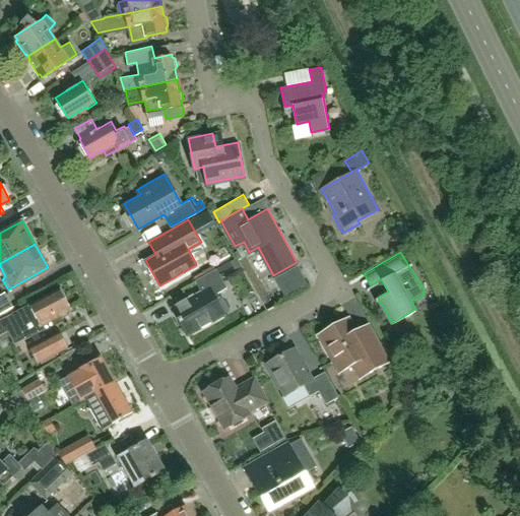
[(229,259),(219,265),(222,269),(232,264),(229,259)]
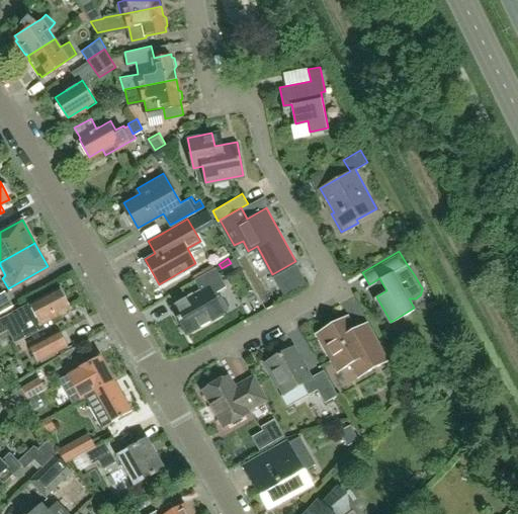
[(224,313),(216,296),(220,294),(217,290),(226,285),(216,266),(194,278),(200,288),(171,306),(186,333),(224,313)]
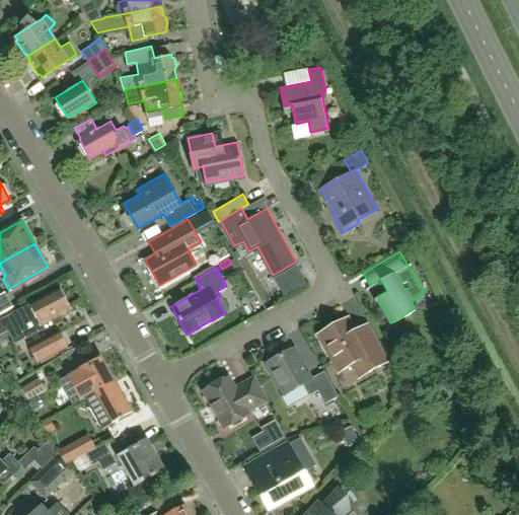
[(43,329),(40,323),(69,307),(69,308),(70,307),(60,288),(59,288),(59,289),(29,304),(29,305),(17,311),(17,309),(11,312),(25,338),(43,329)]
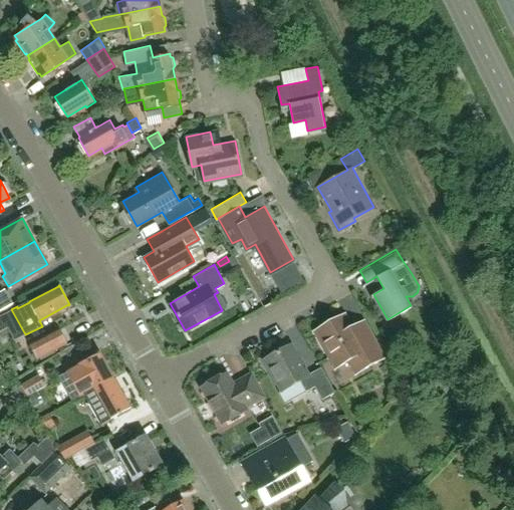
[(0,307),(9,303),(2,290),(0,290),(0,307)]
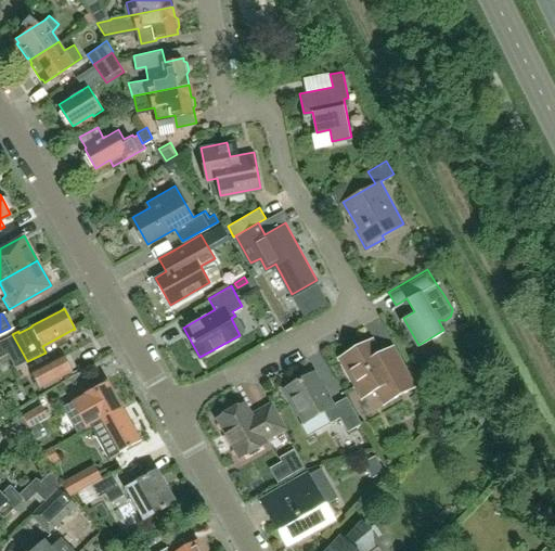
[(414,385),(398,355),(385,362),(372,337),(340,356),(363,395),(377,387),(385,401),(414,385)]
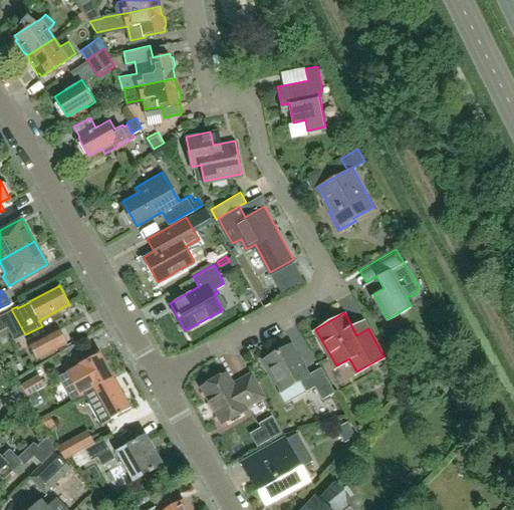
[(58,325),(29,341),(37,357),(66,341),(58,325)]
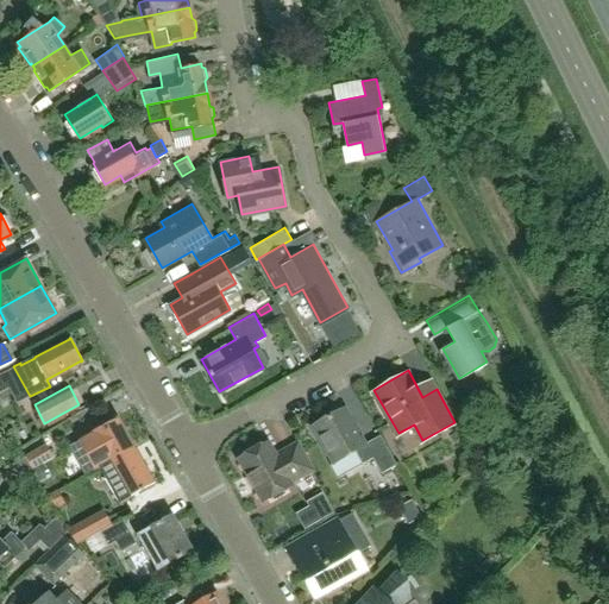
[(366,441),(346,406),(343,407),(340,402),(330,408),(332,413),(313,423),(333,461),(356,448),(363,461),(374,455),(382,471),(397,463),(381,433),(366,441)]
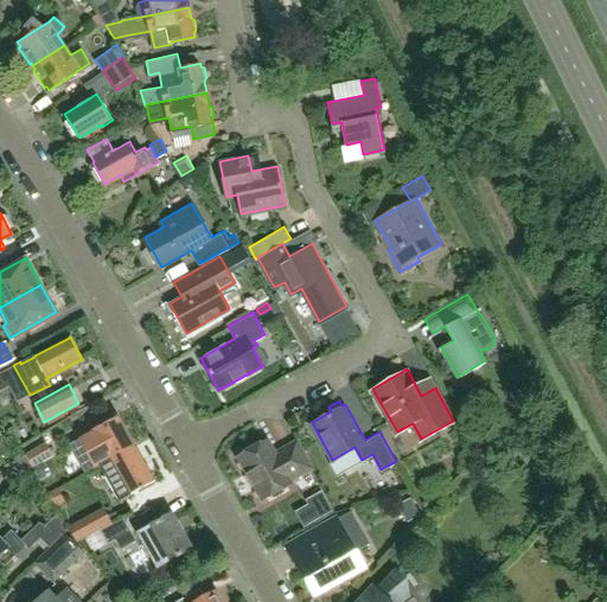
[(135,449),(116,416),(94,429),(94,430),(80,439),(87,452),(84,453),(93,468),(98,465),(101,468),(135,449)]
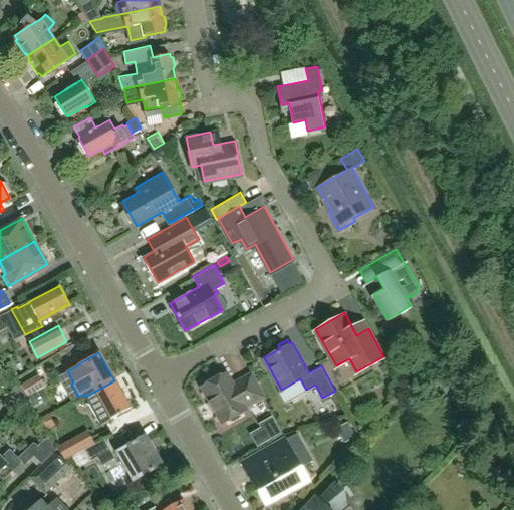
[(245,405),(264,395),(251,372),(233,383),(226,371),(202,386),(223,422),(247,408),(245,405)]
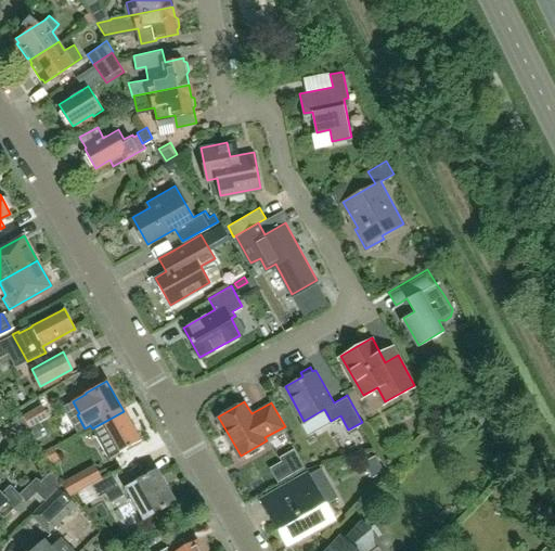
[(47,433),(40,421),(49,415),(41,404),(23,414),(23,415),(31,430),(36,438),(47,433)]
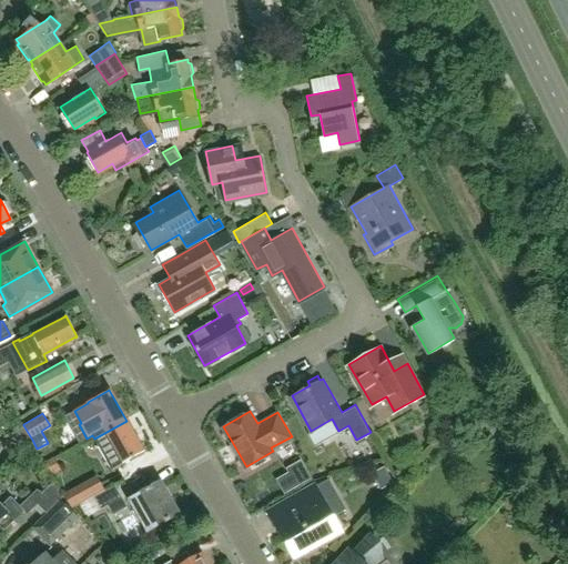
[(144,451),(127,421),(94,439),(112,469),(144,451)]
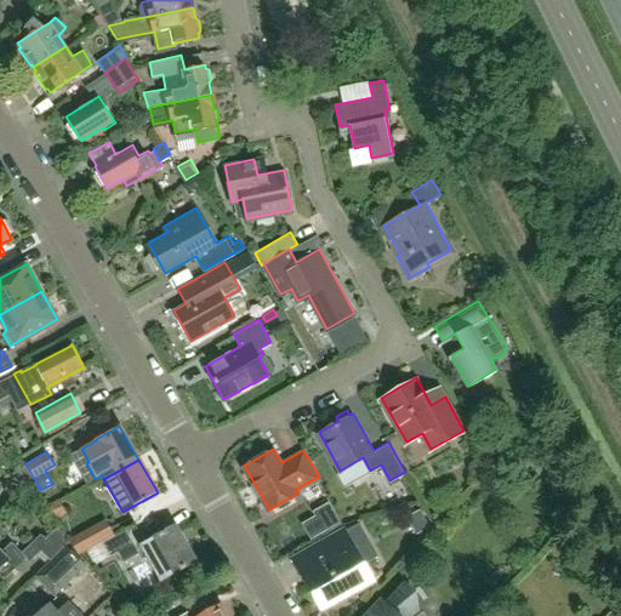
[(35,480),(26,465),(13,473),(22,488),(35,480)]
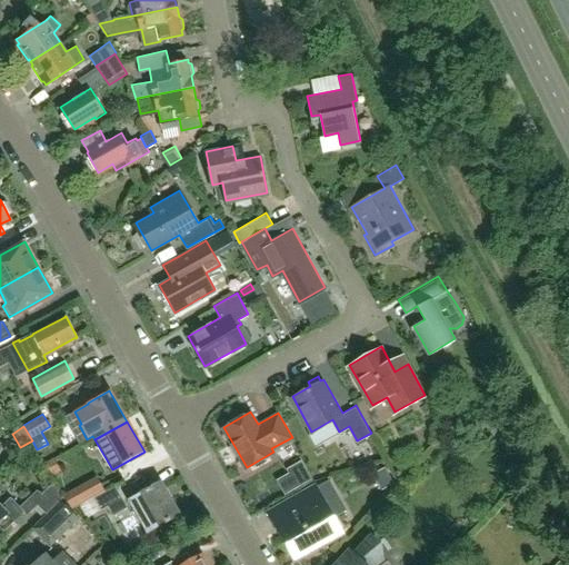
[(37,449),(32,440),(20,447),(29,464),(41,457),(37,449)]
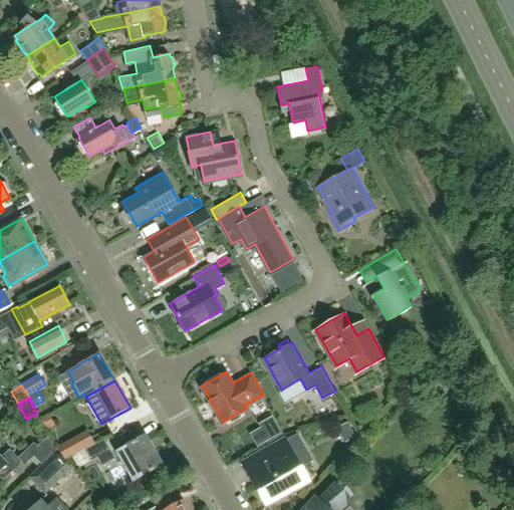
[(55,424),(48,413),(40,418),(46,429),(55,424)]
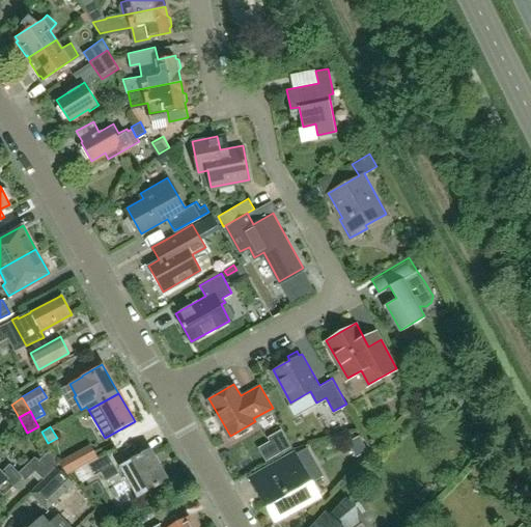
[(67,472),(89,461),(98,455),(91,443),(61,461),(67,472)]
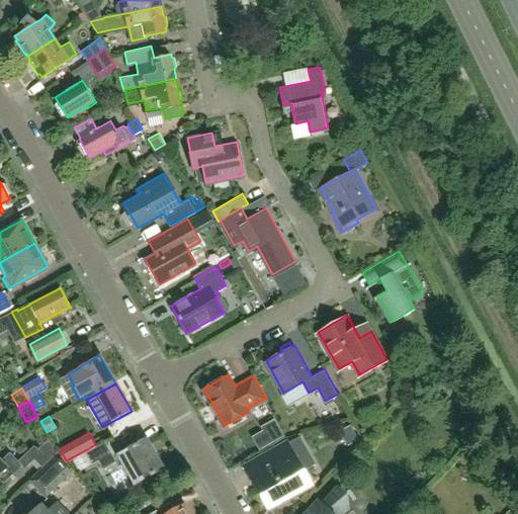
[(314,485),(305,468),(316,462),(300,434),(289,440),(287,436),(241,463),(268,511),(314,485)]
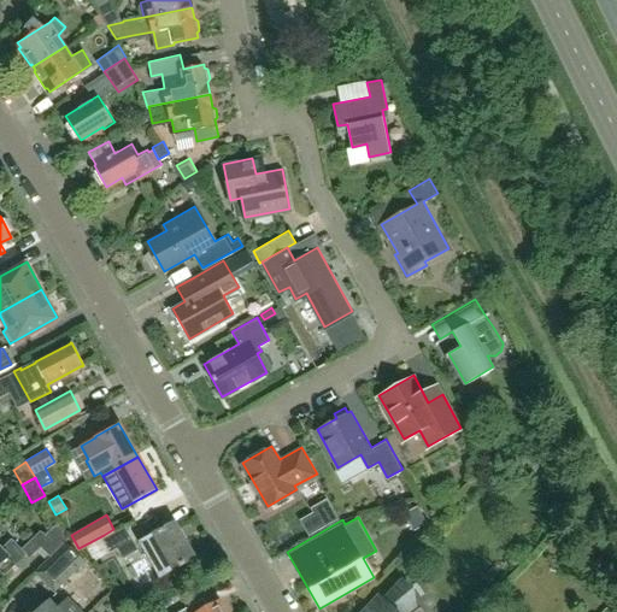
[(194,557),(175,521),(139,540),(159,576),(194,557)]
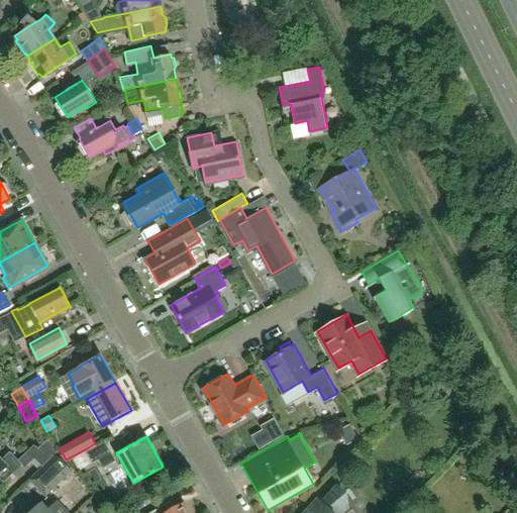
[(115,459),(104,439),(85,450),(92,462),(98,458),(102,467),(105,465),(106,468),(110,466),(108,463),(115,459)]
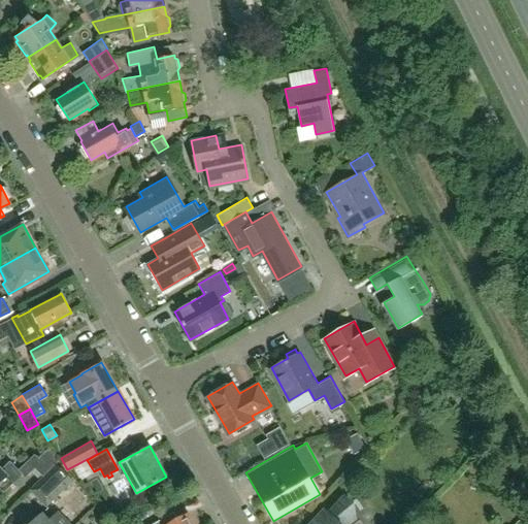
[(35,466),(42,473),(56,461),(44,450),(39,456),(35,452),(19,468),(9,459),(0,468),(0,467),(0,488),(3,492),(23,473),(25,476),(35,466)]
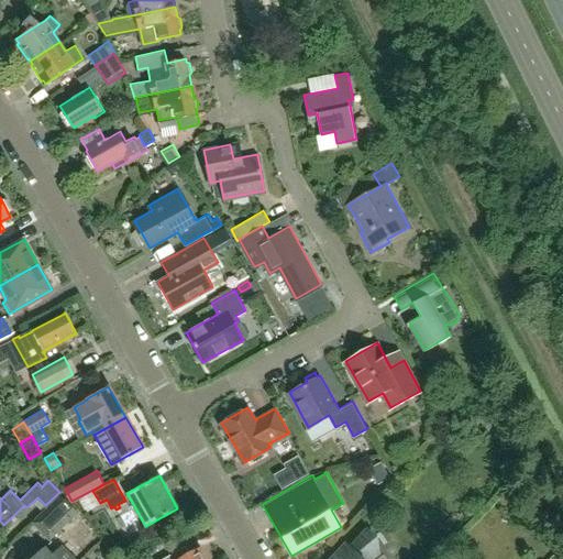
[(50,541),(73,518),(72,517),(78,511),(59,492),(45,505),(46,506),(31,521),(50,541)]
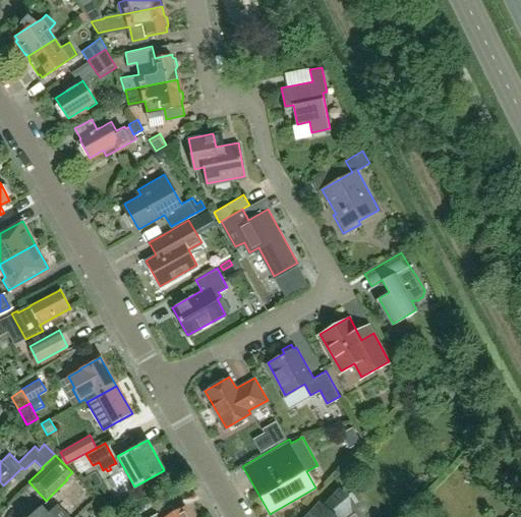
[(351,510),(350,511),(336,491),(340,486),(339,486),(322,505),(319,502),(320,501),(319,500),(302,516),(342,516),(351,511),(351,510)]
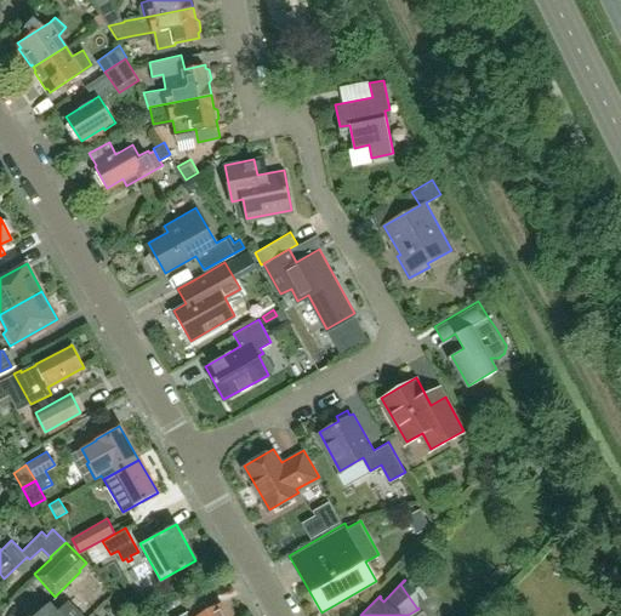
[(85,615),(68,599),(57,611),(49,603),(34,615),(85,615)]
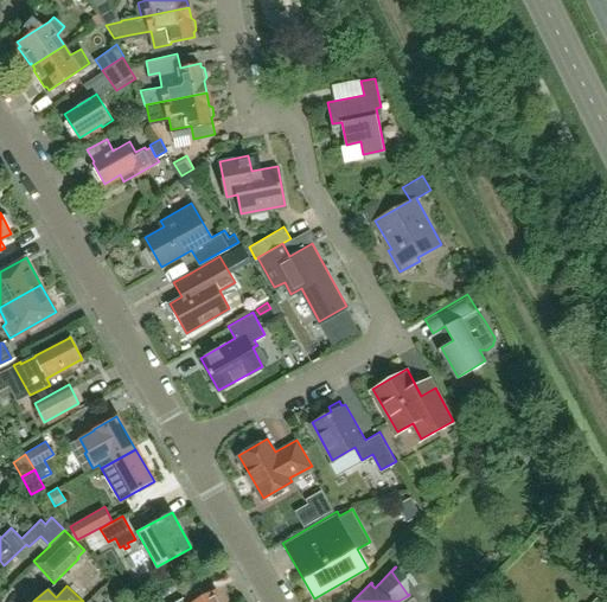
[(222,601),(216,591),(198,601),(222,601)]
